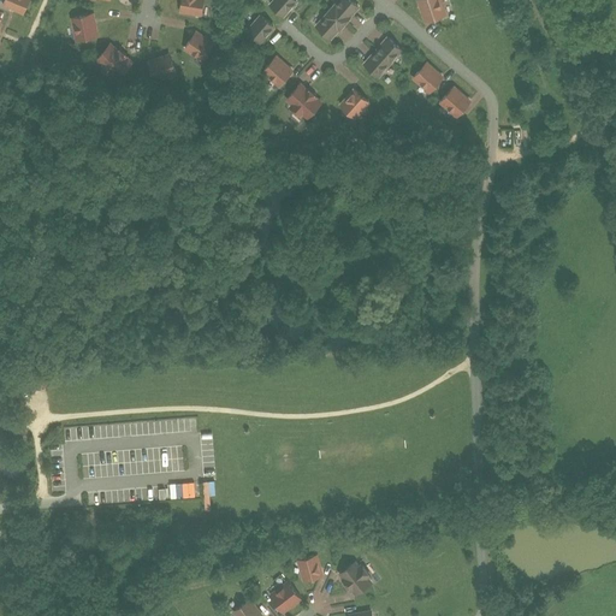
[(202,0),(179,0),(179,7),(201,11),(202,0)]
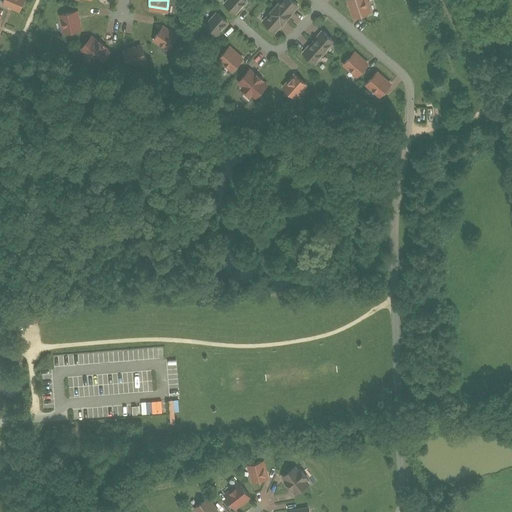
[(297,0),(282,0),(277,5),(290,18),(302,5),(297,0)]
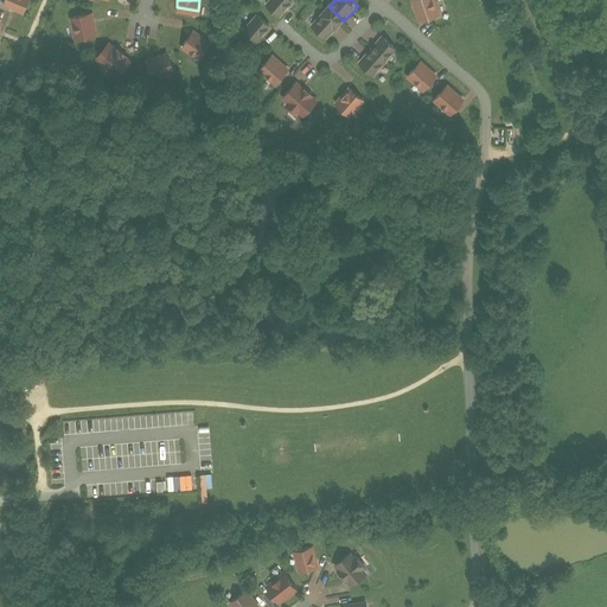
[(413,0),(421,23),(443,14),(439,0),(413,0)]
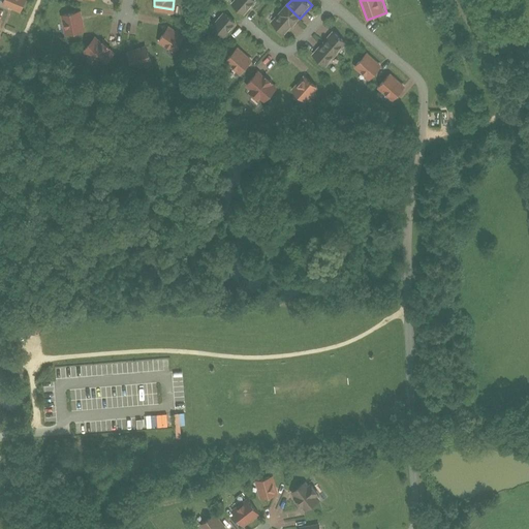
[(286,5),(270,20),(283,34),(300,19),(286,5)]
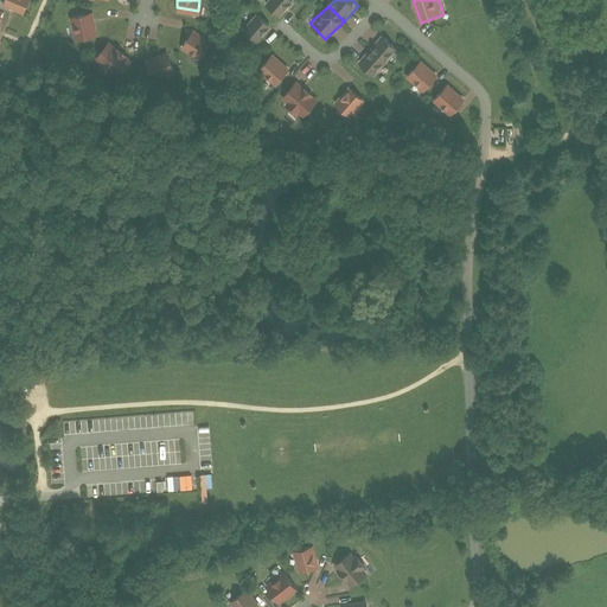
[(261,12),(244,27),(256,40),(273,25),(261,12)]
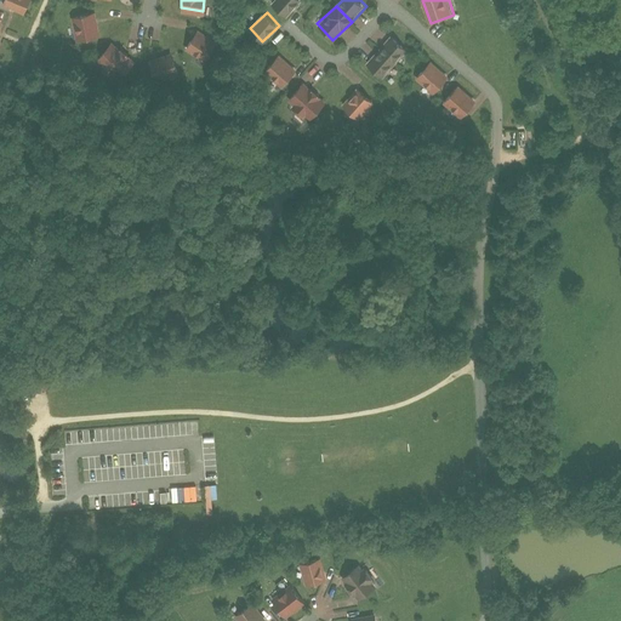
[(95,15),(73,18),(77,40),(98,36),(95,15)]
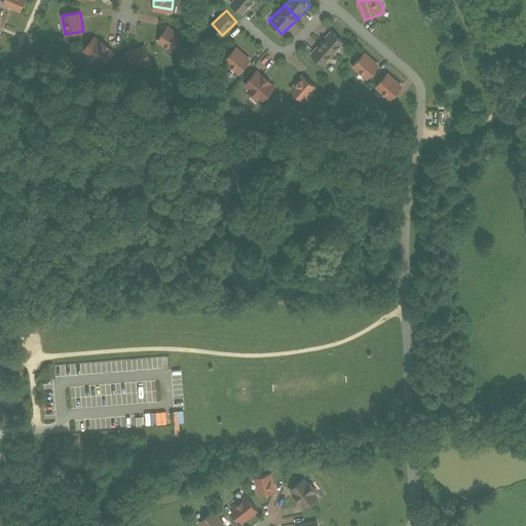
[(166,27),(155,41),(171,53),(183,39),(166,27)]
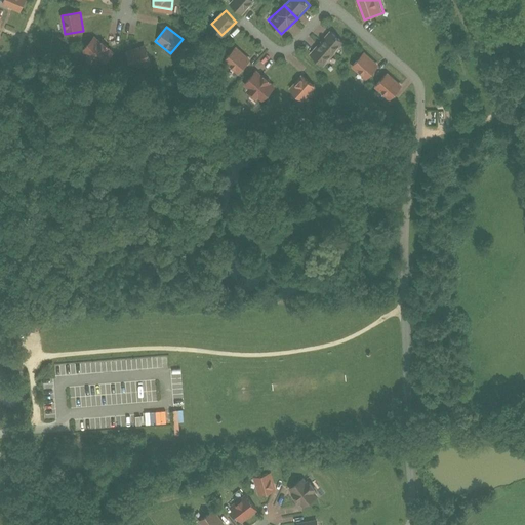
[(333,29),(322,40),(337,53),(347,41),(333,29)]
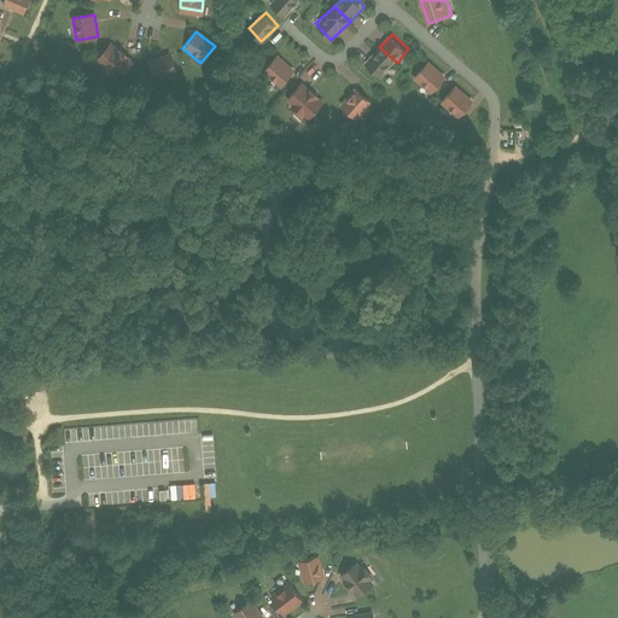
[(109,44),(99,58),(118,70),(128,56),(109,44)]
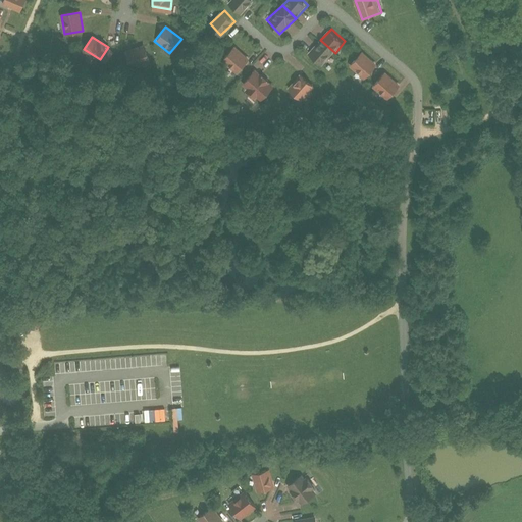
[(320,40),(308,54),(322,65),(335,53),(320,40)]
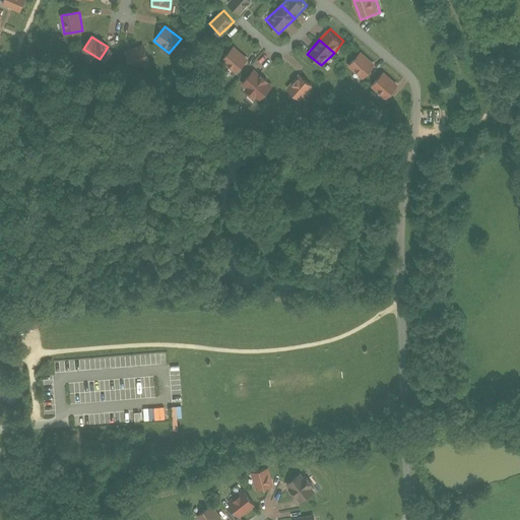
[(143,46),(121,53),(125,67),(147,61),(143,46)]
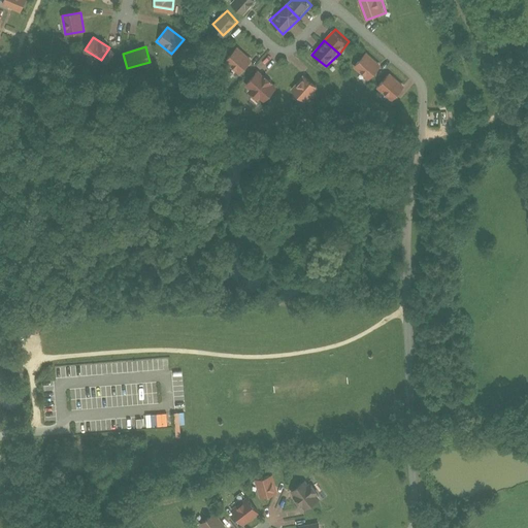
[(253,62),(240,47),(230,58),(242,71),(253,62)]
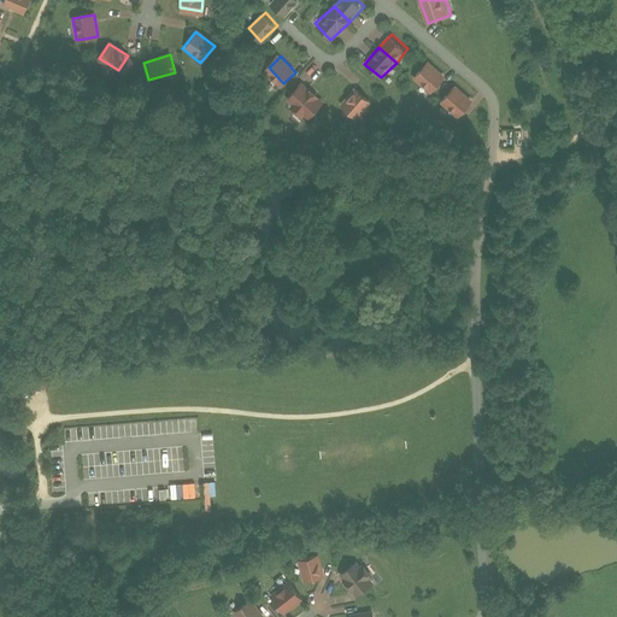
[(428,60),(412,76),(430,93),(446,76),(428,60)]
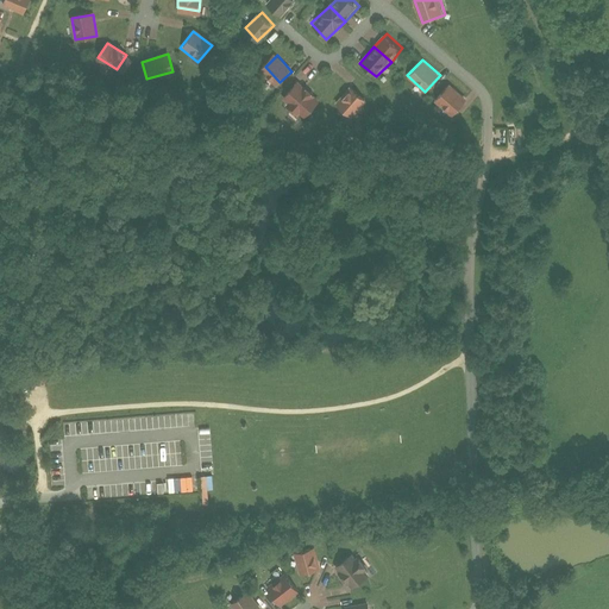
[(319,101),(301,82),(288,93),(307,113),(319,101)]
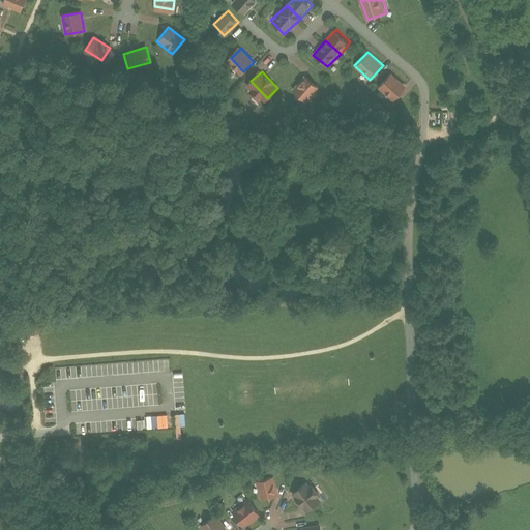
[(391,72),(378,87),(394,100),(407,85),(391,72)]
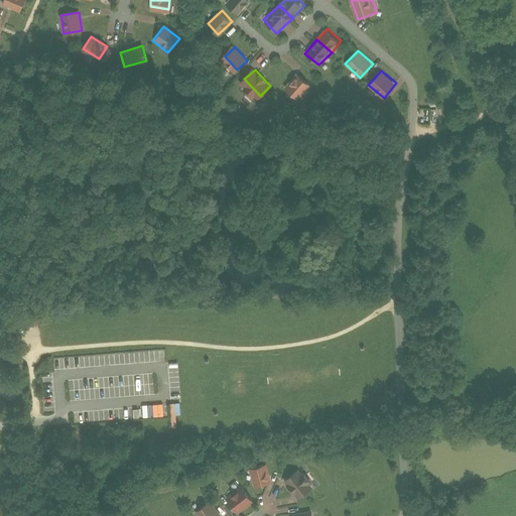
[(299,73),(284,88),(296,100),(311,85),(299,73)]
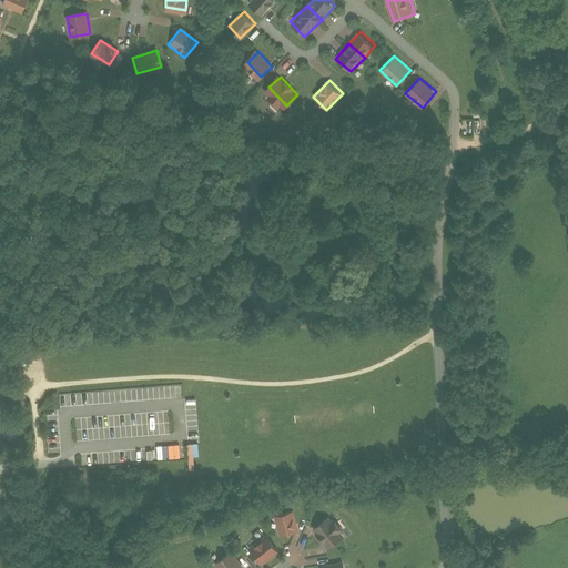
[(26,346),(26,358),(42,358),(43,346),(26,346)]
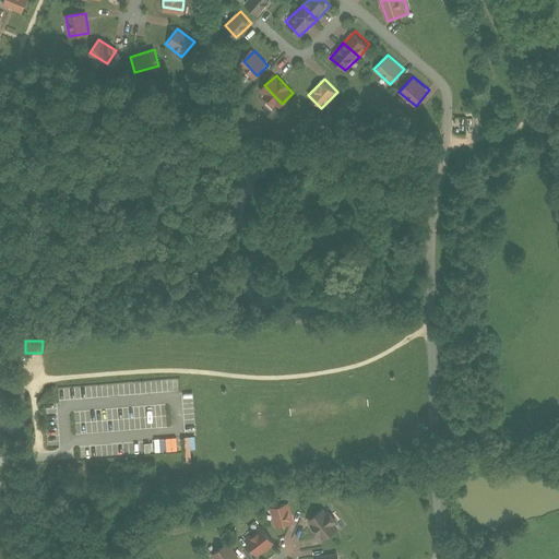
[(164,437),(164,451),(181,450),(181,436),(164,437)]
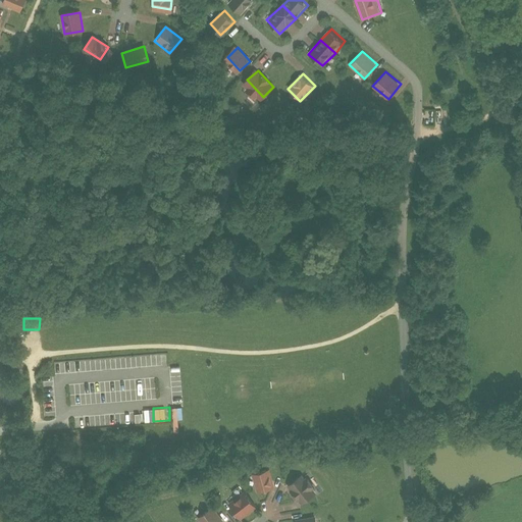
[(268,468),(253,472),(257,489),(272,484),(268,468)]
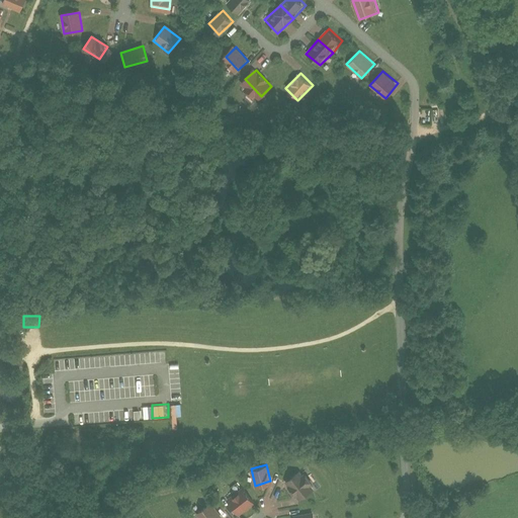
[(301,468),(287,479),(303,499),(318,488),(314,482),(316,480),(310,471),(307,475),(301,468)]
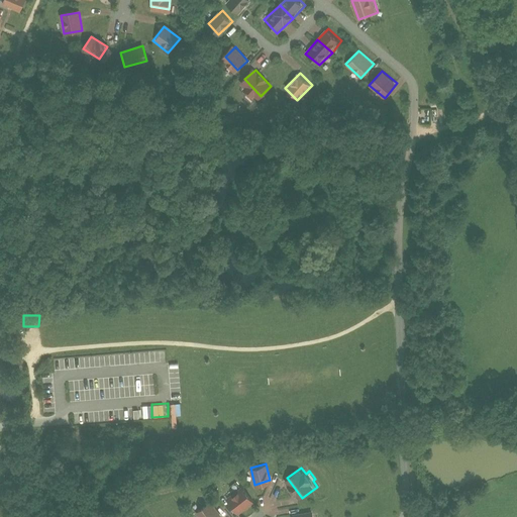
[(229,498),(239,511),(252,501),(242,488),(229,498)]
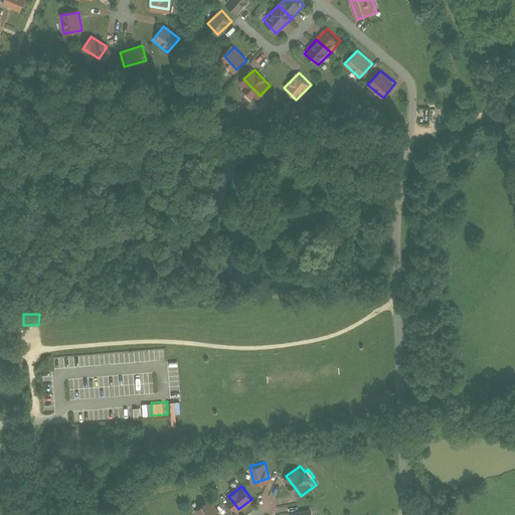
[(200,510),(203,514),(220,514),(223,513),(213,500),(200,510)]
